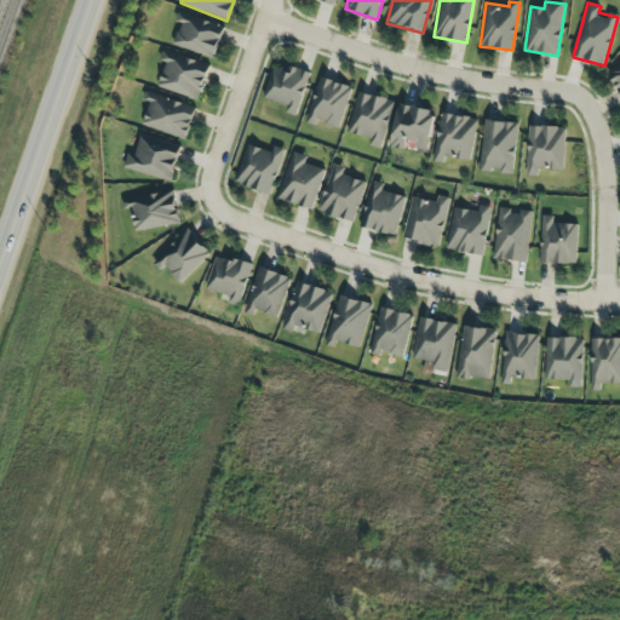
[(176,21),(181,23),(173,45),(213,58),(224,27),(179,12),(176,21)]
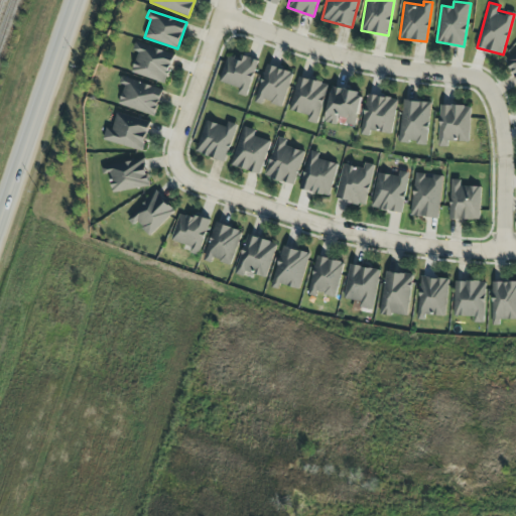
[(175,54),(136,41),(133,50),(138,52),(132,72),(165,83),(175,54)]
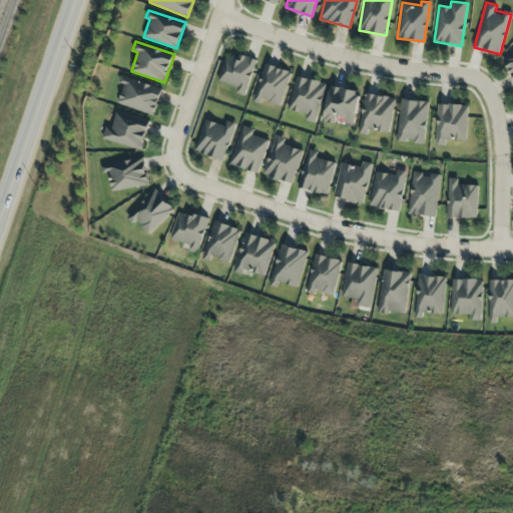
[(255,60),(226,52),(218,81),(237,86),(235,93),(245,95),(255,60)]
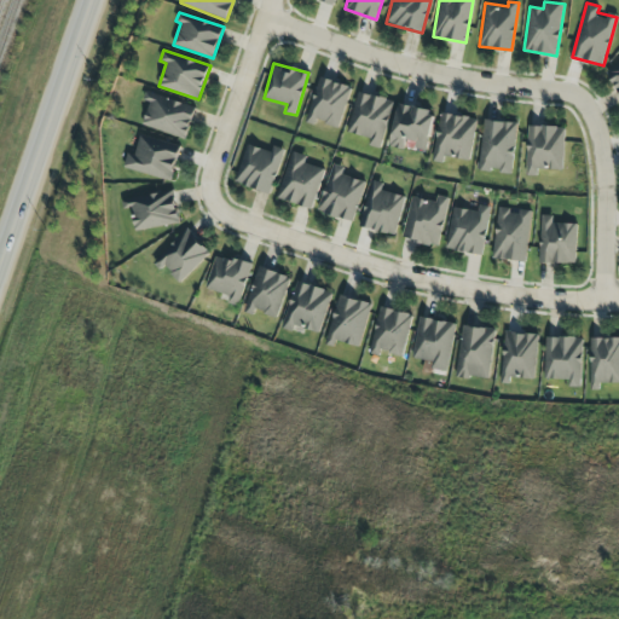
[(618,63),(607,69),(618,94),(618,63)]
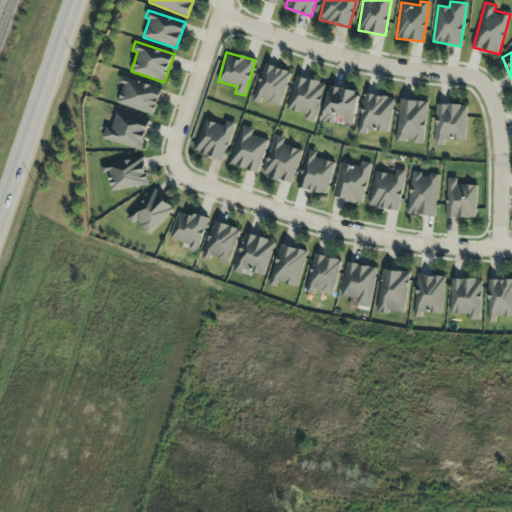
[(253,101),(261,103),(262,100),(280,105),(290,71),(264,63),(253,101)]
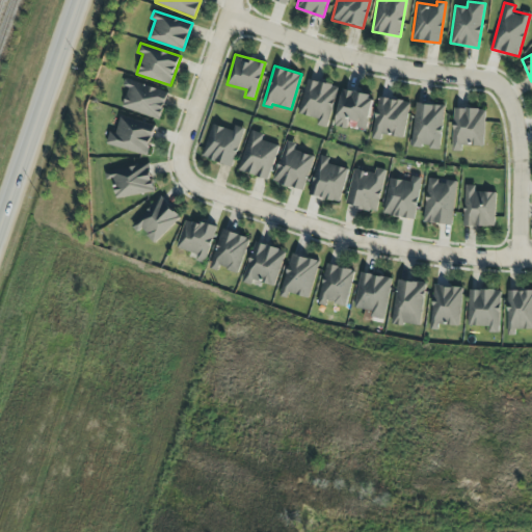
[(318,117),(316,125),(327,127),(337,85),(307,78),(299,113),(318,117)]
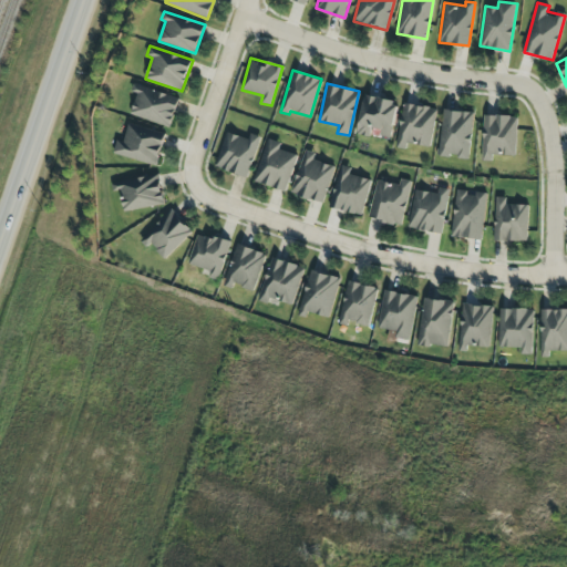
[(178,96),(134,85),(132,92),(136,93),(132,115),(172,125),(178,96)]
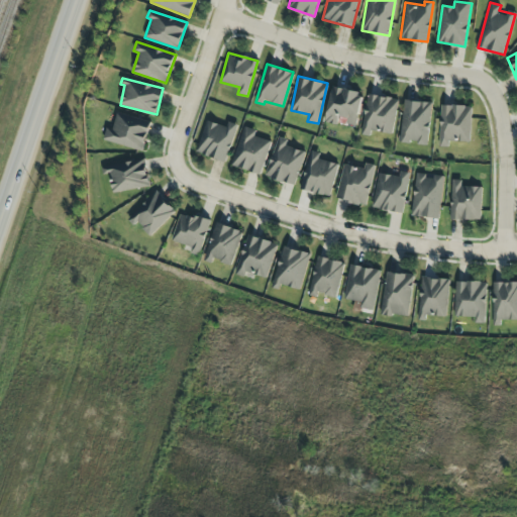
[(355,123),(364,94),(333,86),(323,121),(337,125),(339,119),(355,123)]
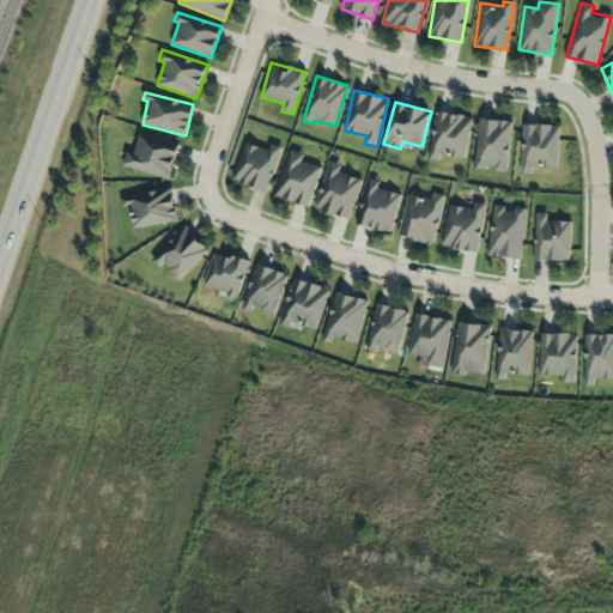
[(472,116),(436,111),(429,159),(438,161),(439,156),(466,159),(472,116)]
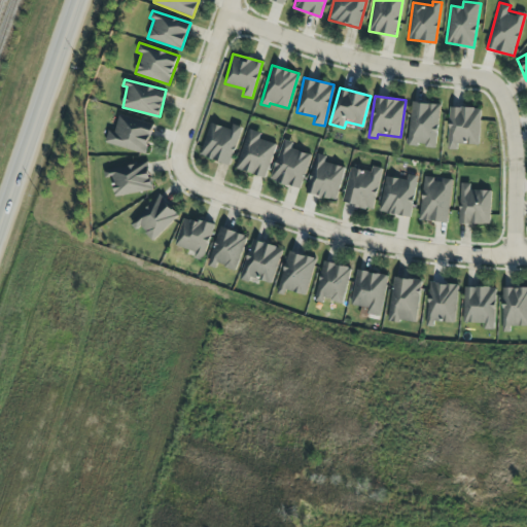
[(434,148),(441,105),(413,101),(407,144),(434,148)]
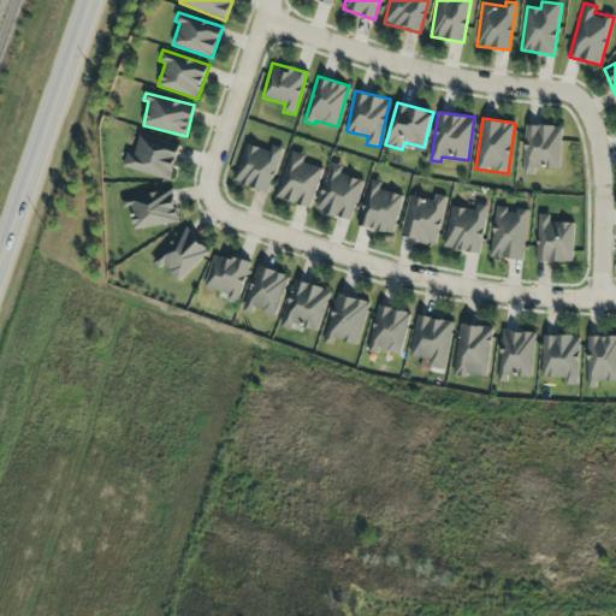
[(561,169),(562,126),(526,125),(523,175),(535,175),(535,167),(561,169)]
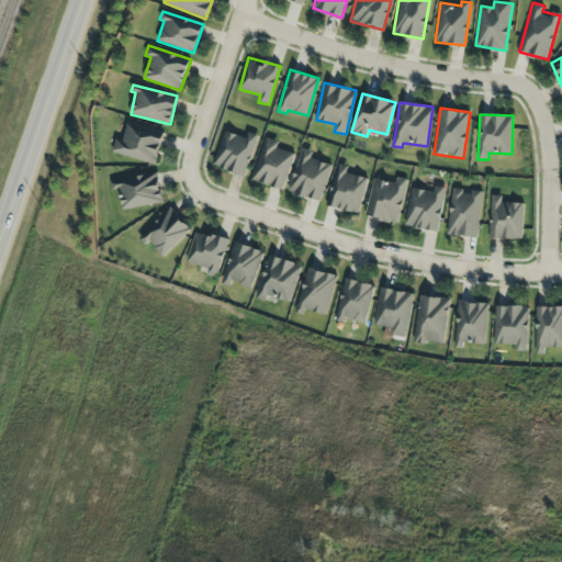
[(156,164),(164,131),(127,123),(123,141),(115,138),(112,153),(156,164)]
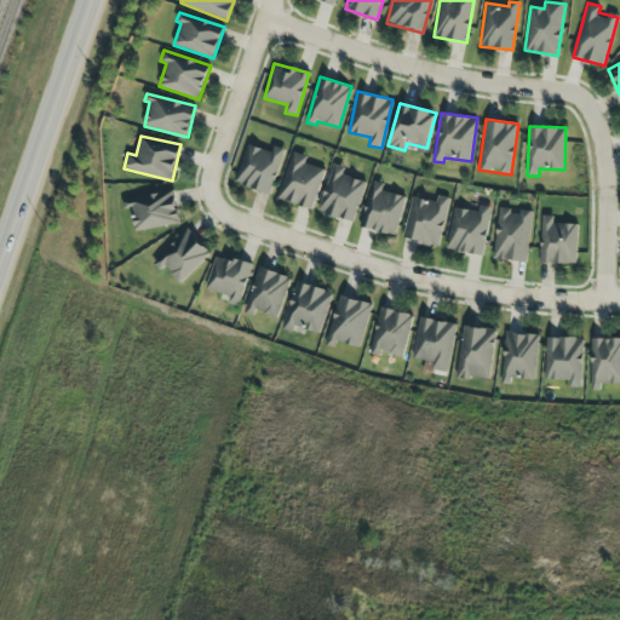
[(273,151),(247,144),(235,183),(271,194),(285,149),(274,145),(273,151)]
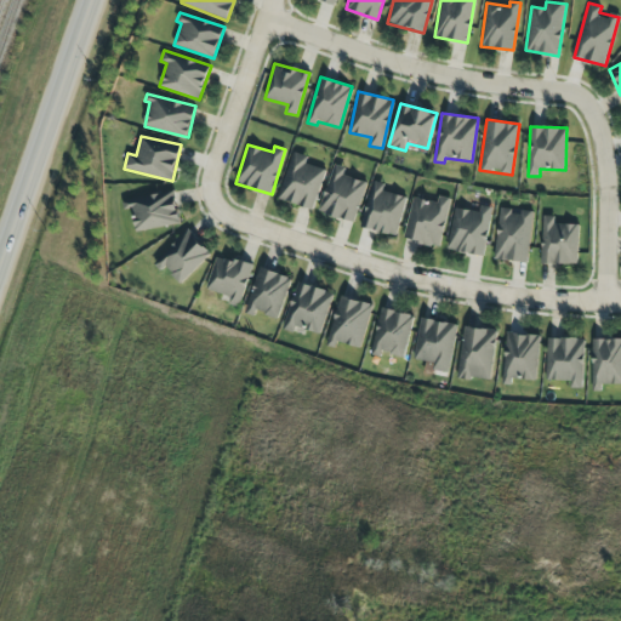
[(324,169),(306,164),(308,155),(290,152),(279,200),(315,208),(324,169)]
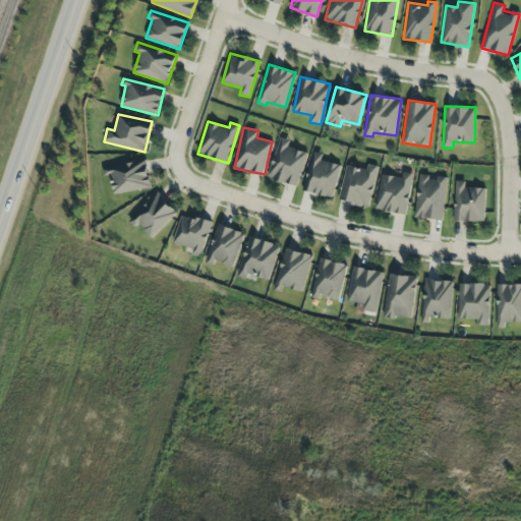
[(268,177),(297,187),(308,153),(288,147),(290,140),(281,137),(268,177)]
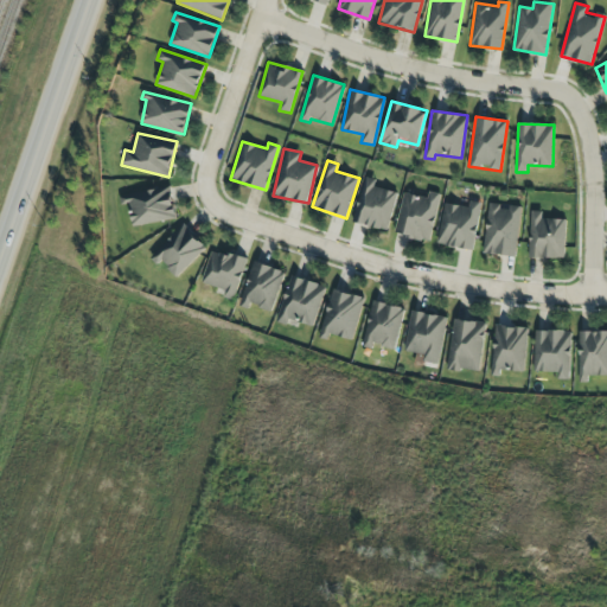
[(352,221),(387,230),(397,192),(375,186),(376,179),(365,176),(352,221)]
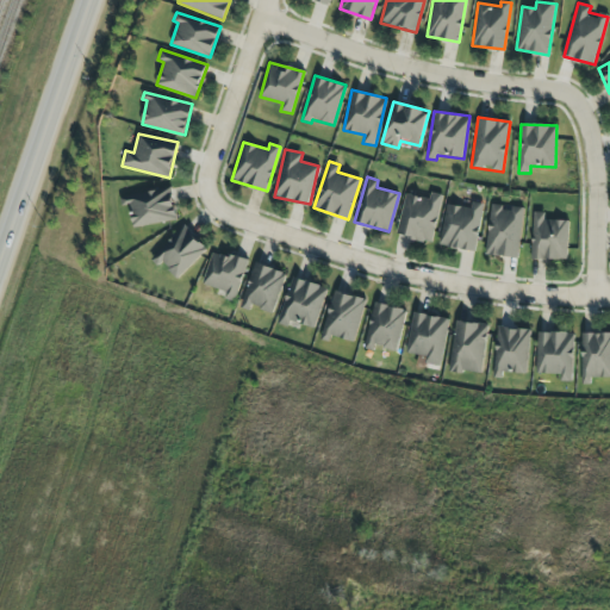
[(176,221),(172,188),(126,195),(131,226),(176,221)]
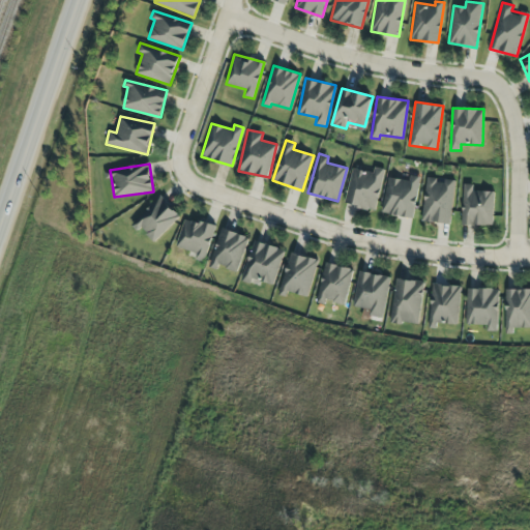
[(384,169),(375,167),(374,172),(352,168),(345,204),(376,210),(384,169)]
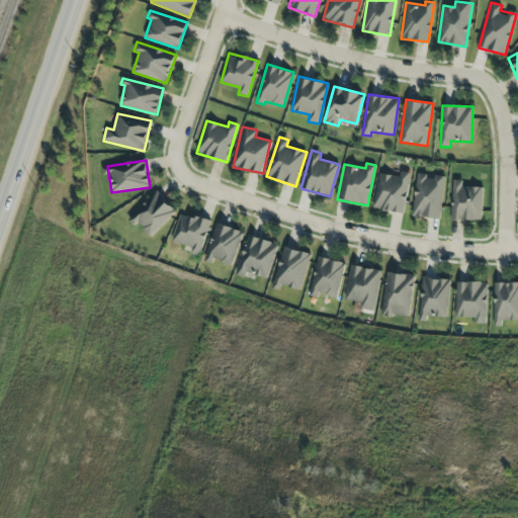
[(404,212),(410,172),(401,171),(401,176),(379,173),(373,208),(404,212)]
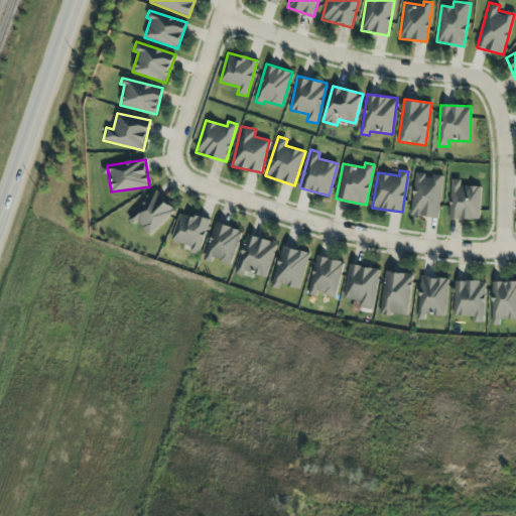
[(443,175),(415,172),(410,215),(438,218),(443,175)]
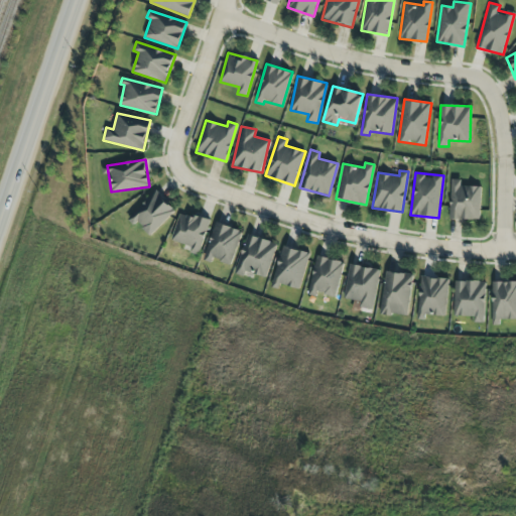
[(480,219),(481,185),(461,185),(461,179),(450,179),(449,218),(480,219)]
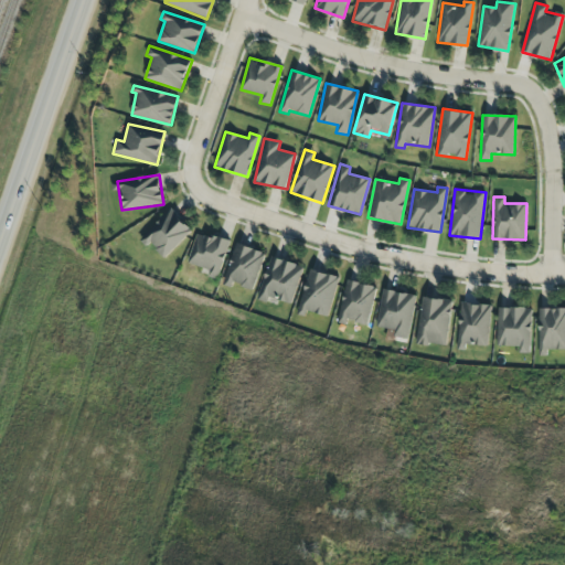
[(192,231),(171,209),(142,236),(163,258),(192,231)]
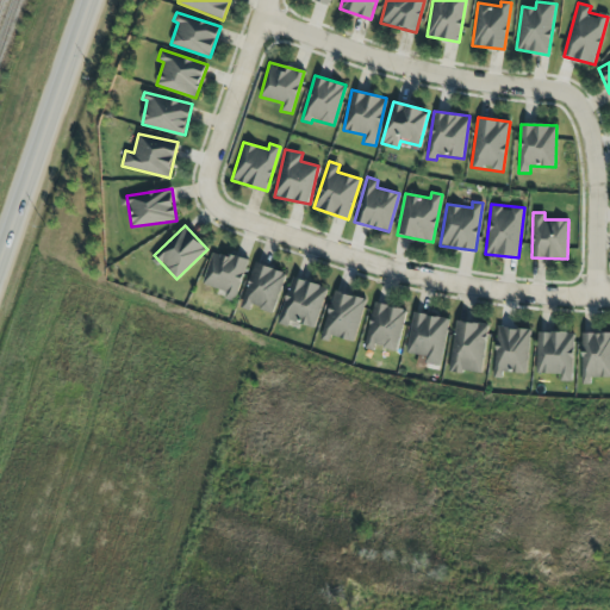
[(248,260),(212,250),(203,286),(237,297),(248,260)]
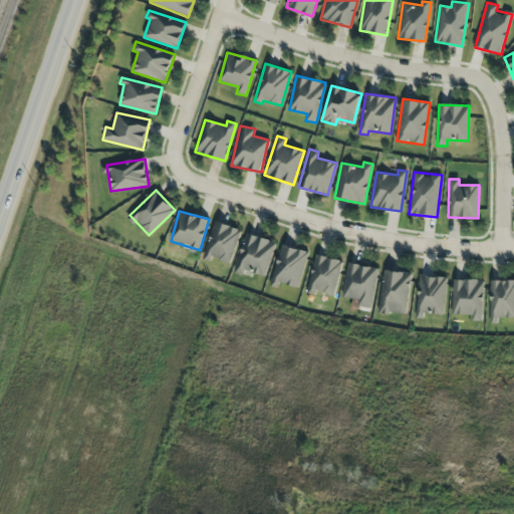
[(211,261),(212,258),(229,264),(241,230),(216,221),(202,258),(211,261)]
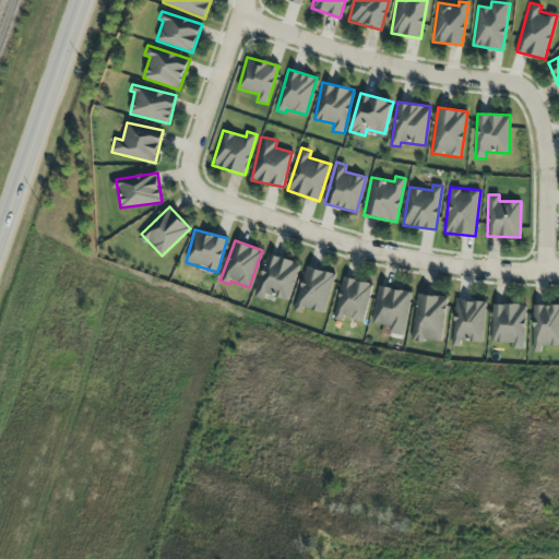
[(299,263),(266,253),(254,296),(270,300),(271,296),(288,300),(299,263)]
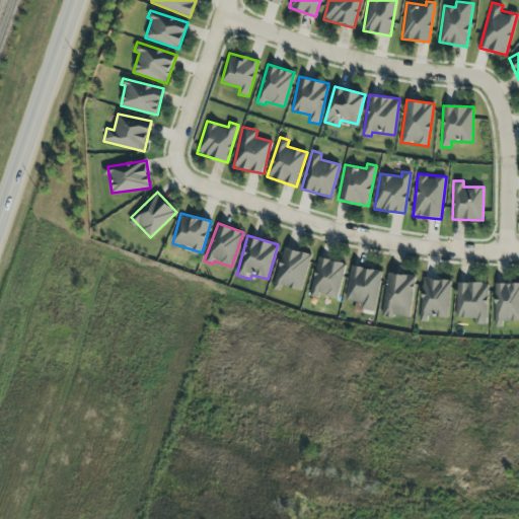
[(310,253),(284,246),(274,288),(280,290),(281,286),(301,291),(310,253)]
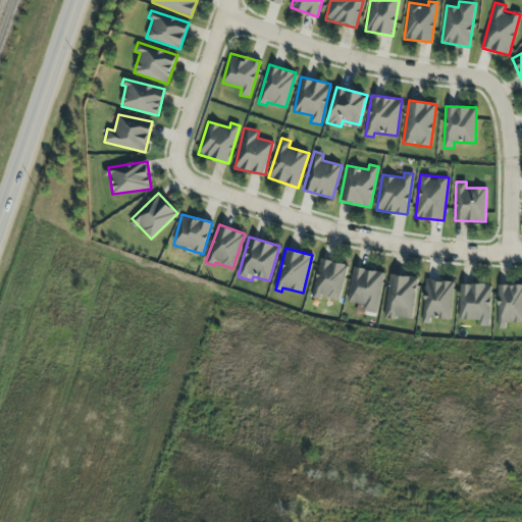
[(338,300),(349,265),(321,258),(310,297),(319,300),(320,295),(338,300)]
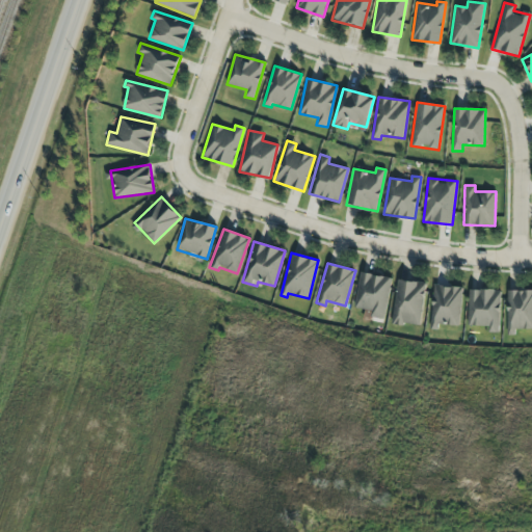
[(383,319),(392,277),(361,271),(353,308),(371,311),(370,316),(383,319)]
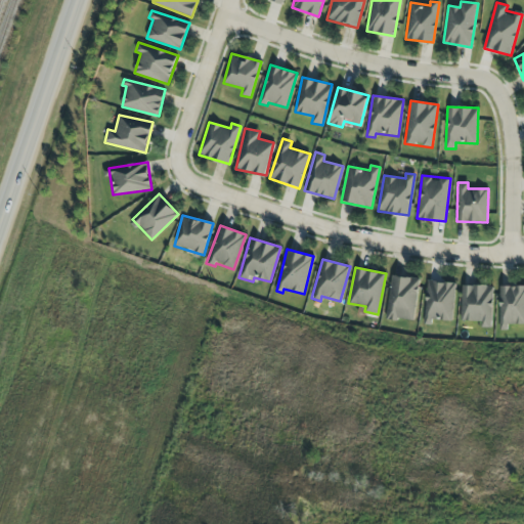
[(416,320),(418,277),(390,276),(388,319),(416,320)]
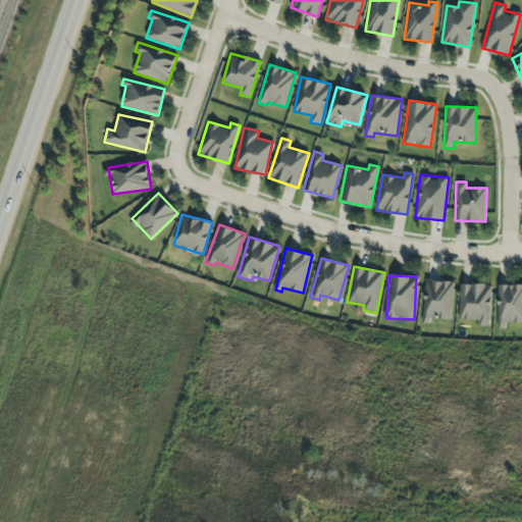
[(451,319),(453,280),(425,279),(423,323),(430,323),(430,318),(451,319)]
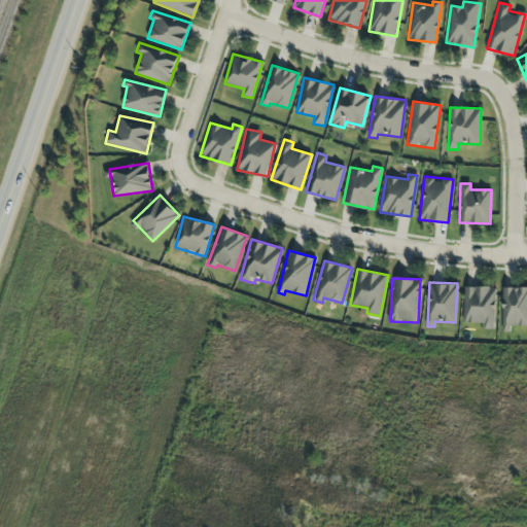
[(464,286),(463,322),(484,323),(484,328),(494,328),(496,287),(464,286)]
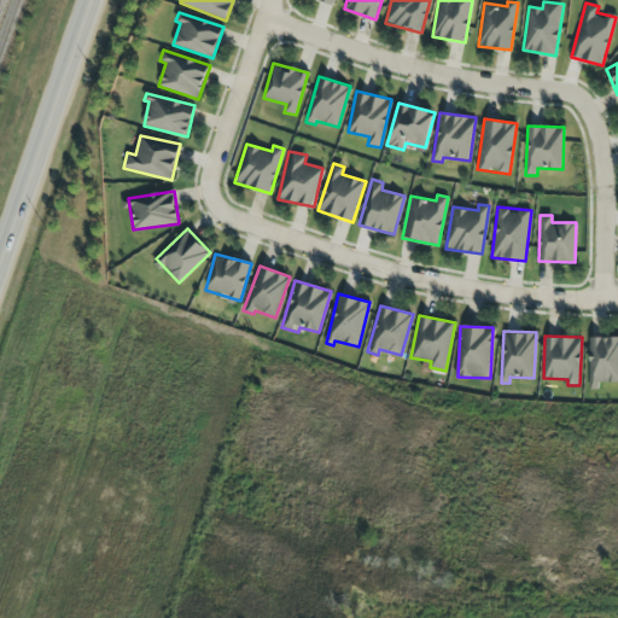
[(617,382),(617,337),(590,336),(589,389),(599,389),(599,382),(617,382)]
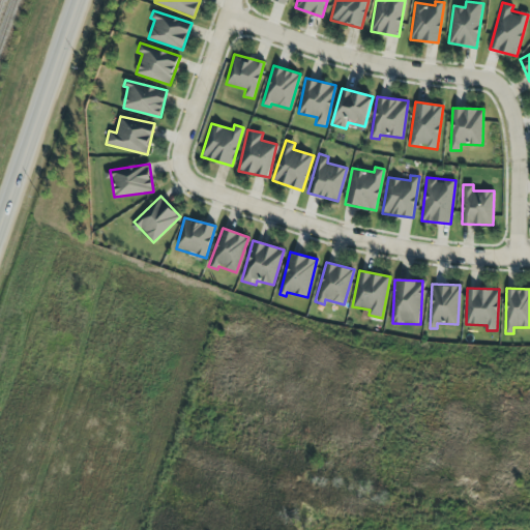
All buildings are outlined.
